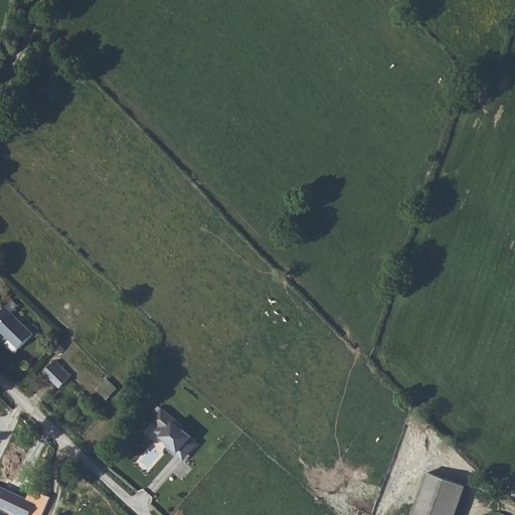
[(0,313),(0,330),(19,350),(33,334),(6,308),(0,313)]
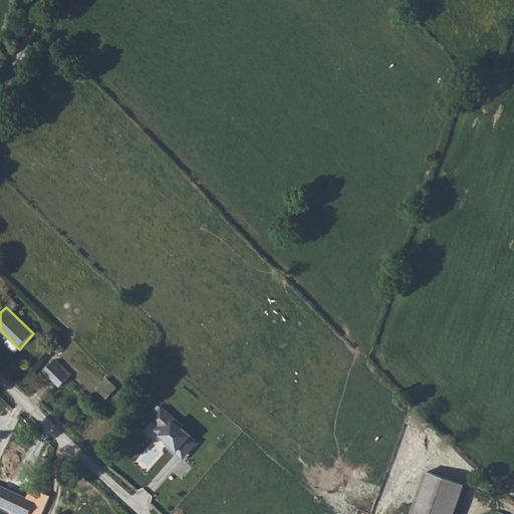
[(69,377),(52,361),(43,371),(59,387),(69,377)]
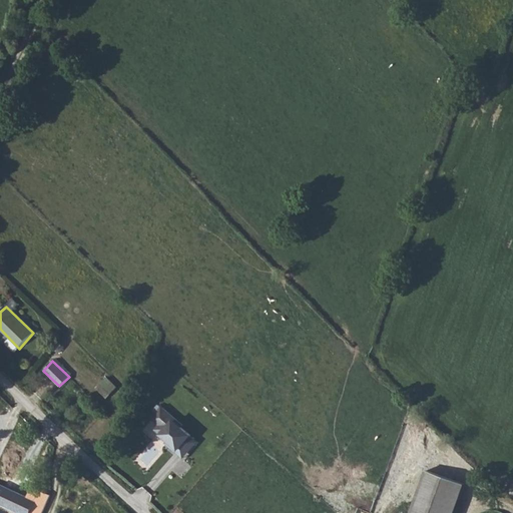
[(117,386),(105,373),(93,385),(105,398),(117,386)]
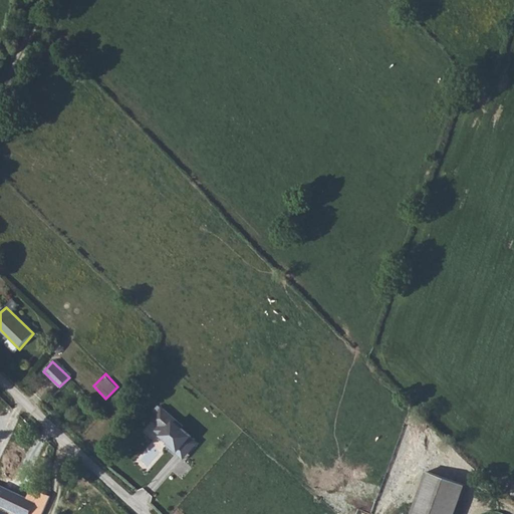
[(148,422),(186,457),(201,441),(163,406),(148,422)]
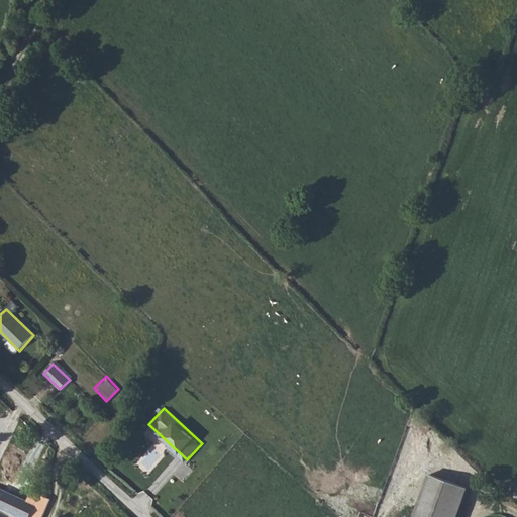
[(456,516),(467,489),(429,476),(413,516),(456,516)]
